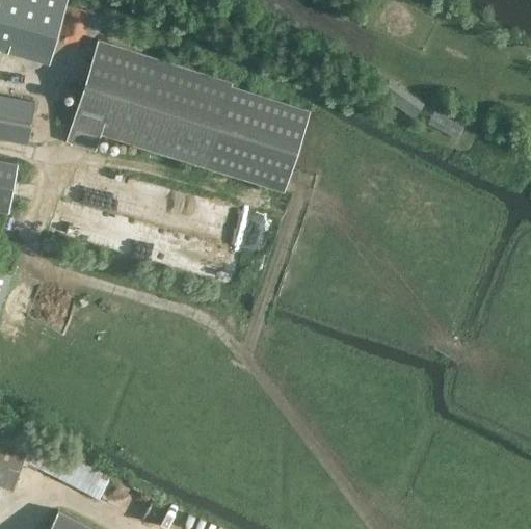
[(0,0),(0,51),(50,65),(69,0),(0,0)]
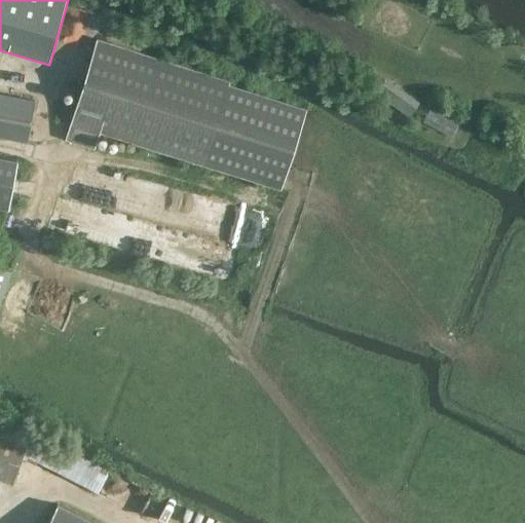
[(68,141),(96,149),(101,133),(282,189),(308,108),(99,42),(68,141)]
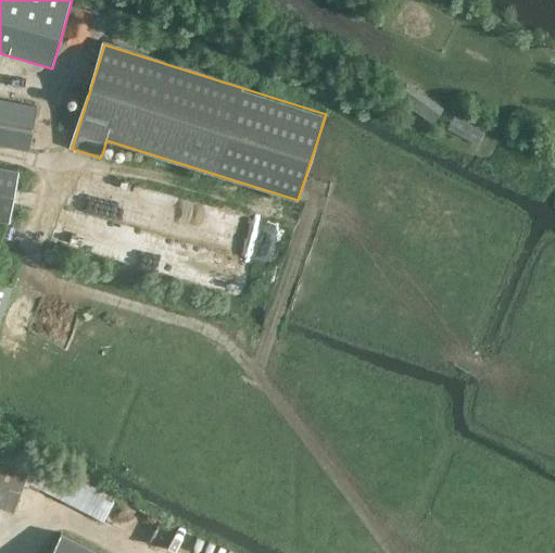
[(398,100),(432,125),(444,110),(408,85),(398,100)]
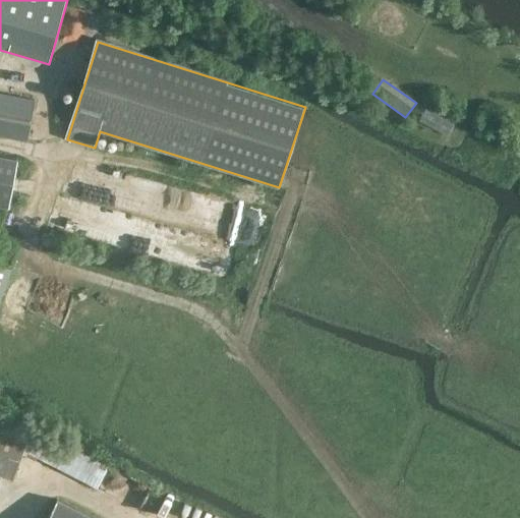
[(35,103),(0,97),(0,135),(27,141),(35,103)]
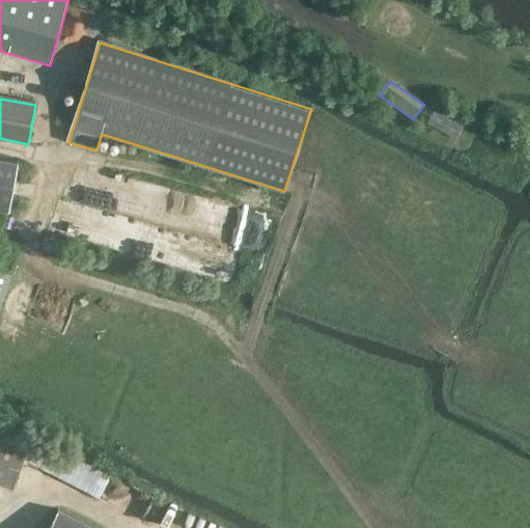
[(19,164),(0,160),(0,211),(10,213),(19,164)]
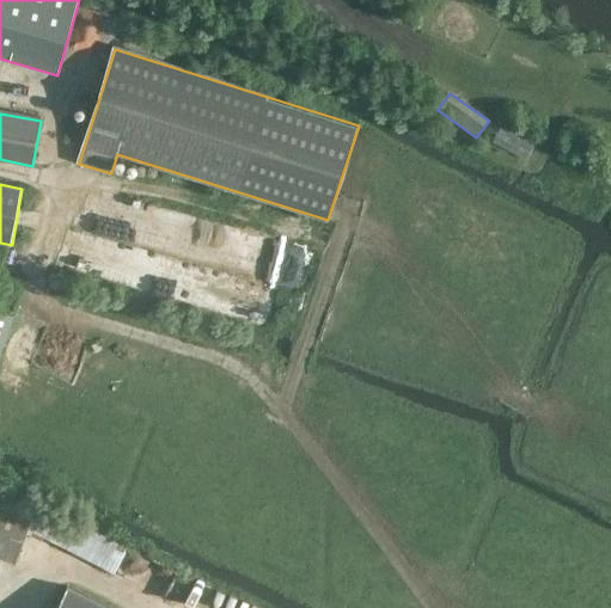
[(0,355),(14,318),(0,312),(0,355)]
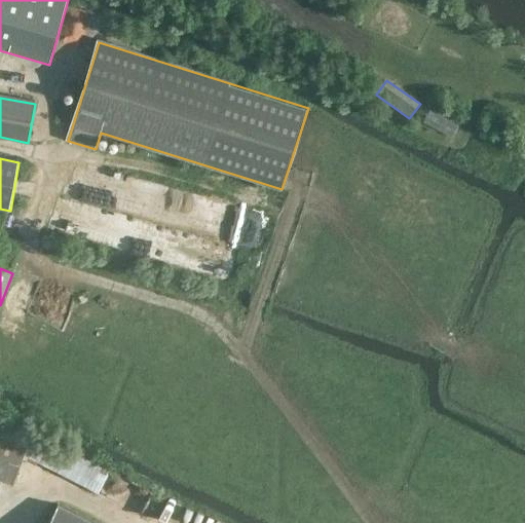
[(0,481),(13,485),(22,459),(95,497),(106,476),(30,436),(0,425),(0,481)]
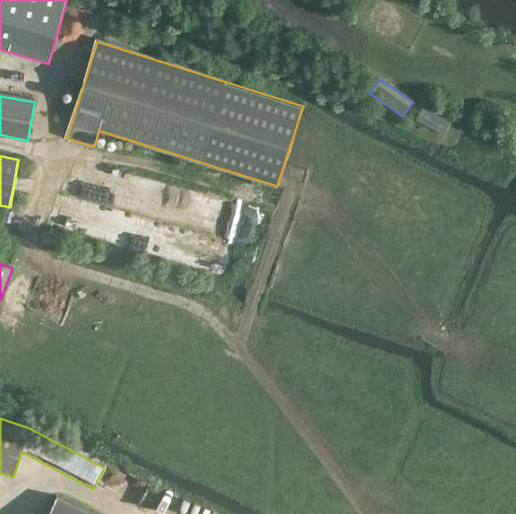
[(139,503),(149,484),(132,475),(122,493),(139,503)]
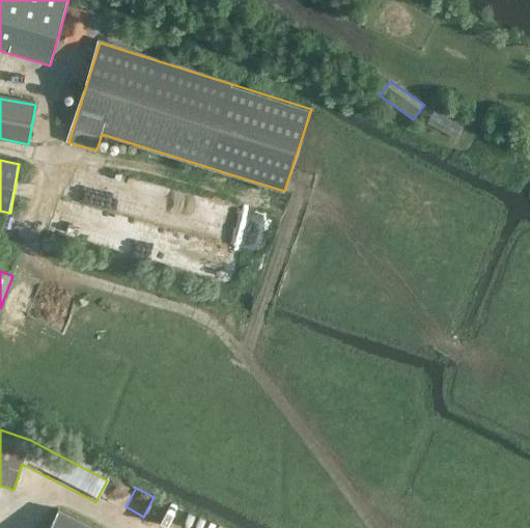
[(87,527),(57,512),(49,527),(87,527)]
